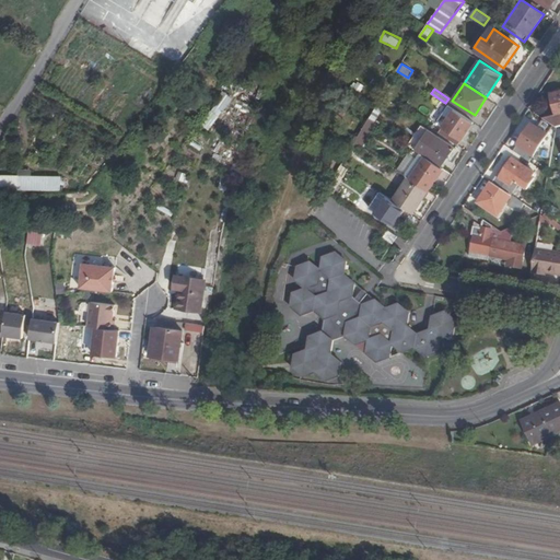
[(208,128),(234,98),(224,91),(199,121),(208,128)]
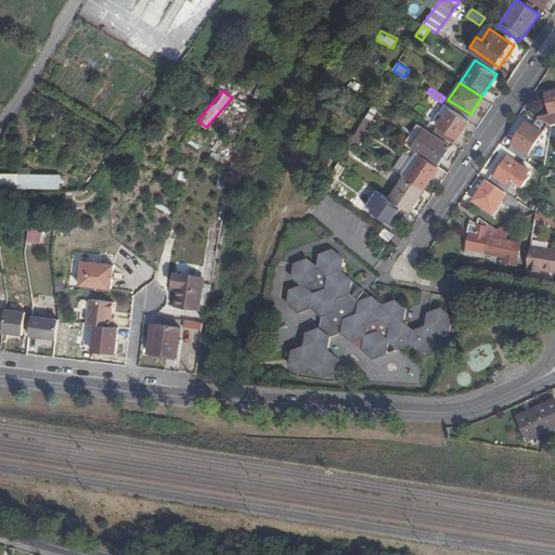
[(540,118),(551,126),(554,125),(554,90),(546,93),(552,115),(540,118)]
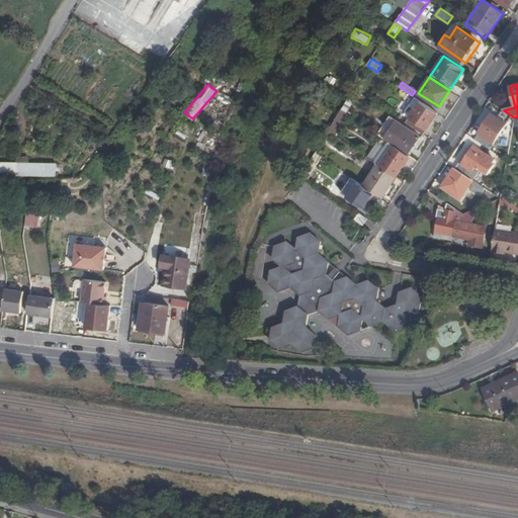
[(406,111),(411,114),(419,100),(415,97),(406,111)]
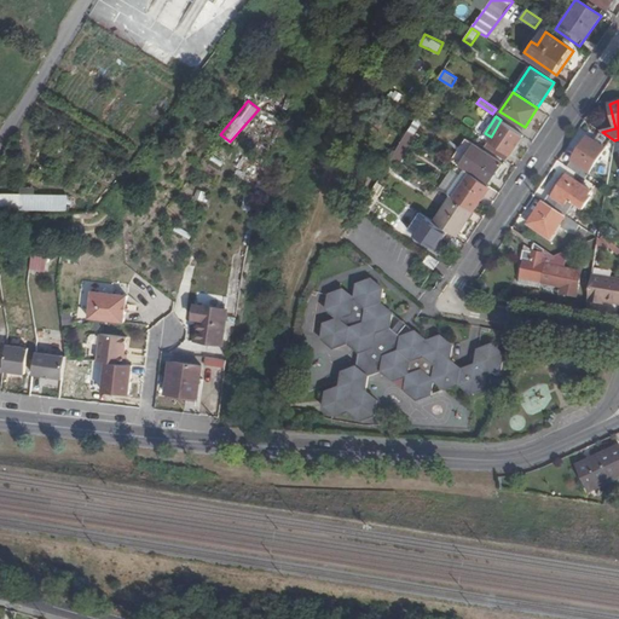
[(485,146),(507,161),(524,134),(501,120),(491,137),(485,146)]
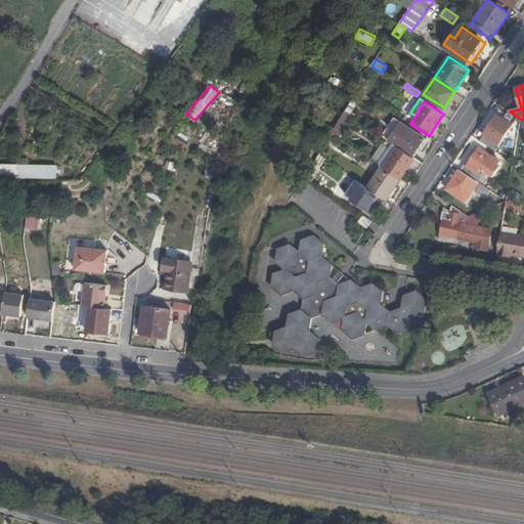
[(345,110),(332,132),(339,136),(351,115),(345,110)]
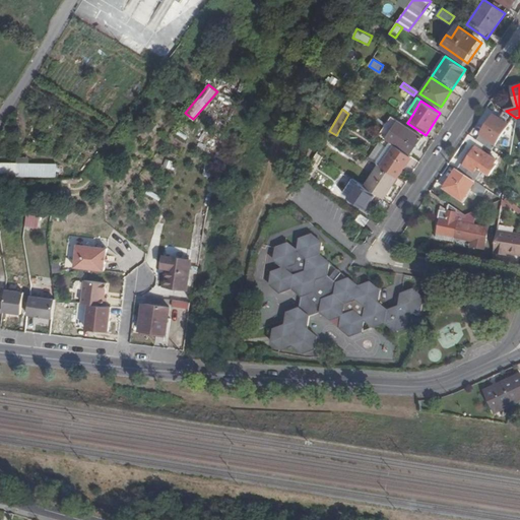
[(477,140),(493,150),(509,125),(494,115),(477,140)]
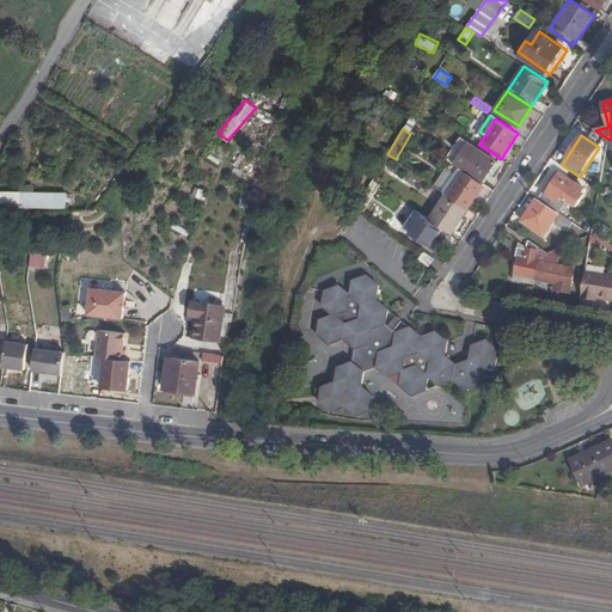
[(454,160),(483,181),(496,161),(467,141),(454,160)]
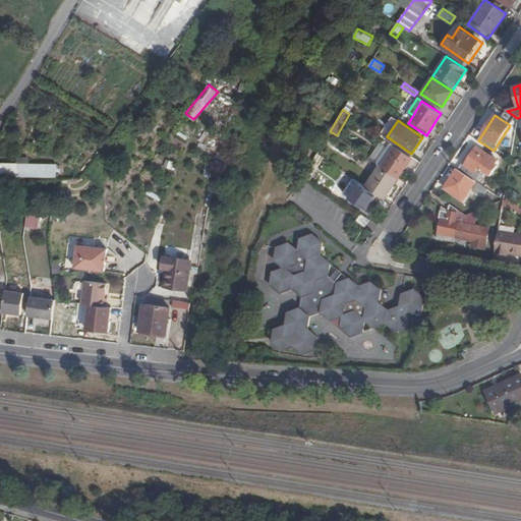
[(383,166),(399,177),(412,157),(397,146),(383,166)]
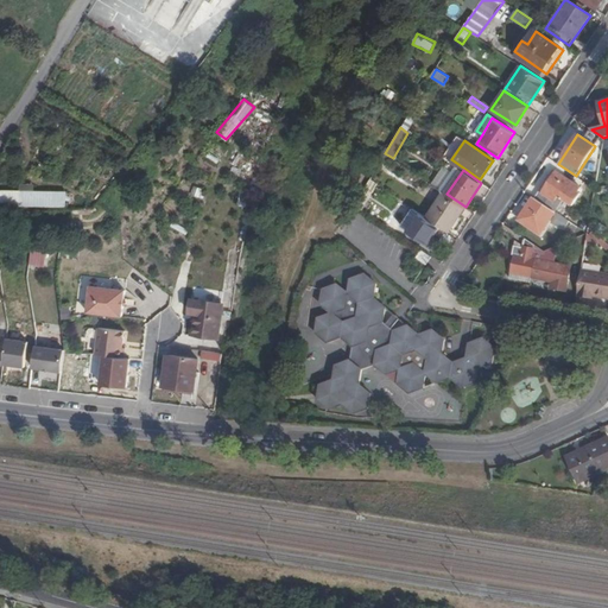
[(536,198),(569,221),(583,230),(587,227),(565,213),(570,204),(572,206),(581,194),(578,191),(581,188),(556,171),(542,195),(539,192),(536,198)]
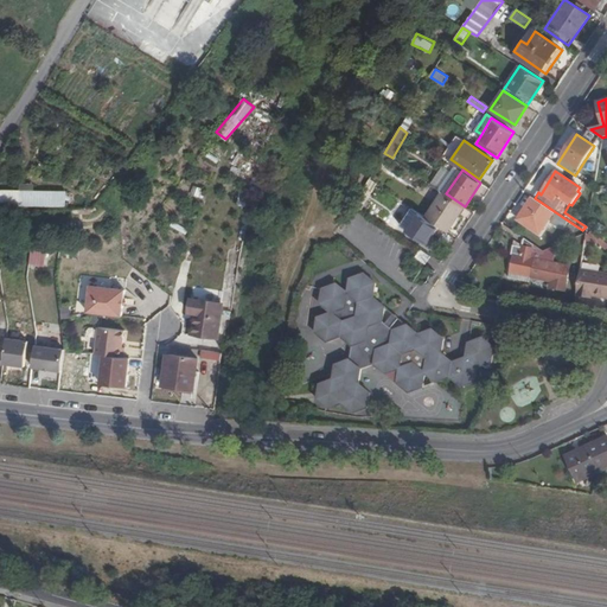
[(2,205),(69,206),(70,191),(2,189),(2,205)]
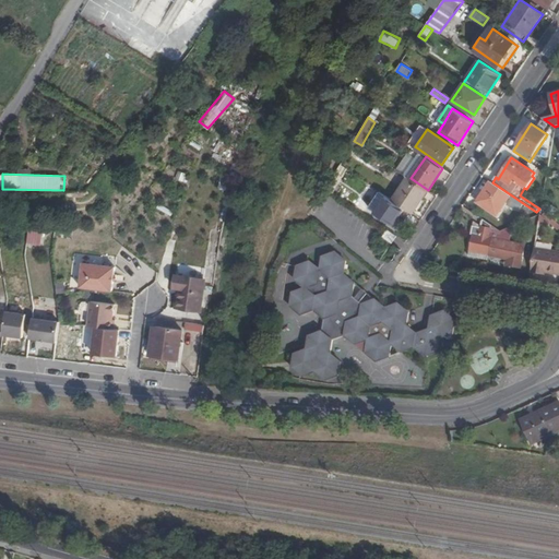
[(404,206),(413,213),(428,190),(411,178),(407,176),(392,200),(404,206)]
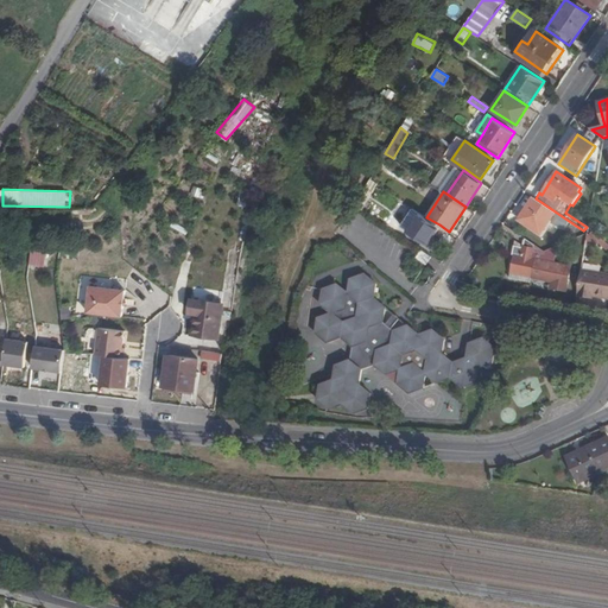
[(536,198),(534,198),(520,220),(542,234),(550,221),(563,229),(569,221),(536,198)]
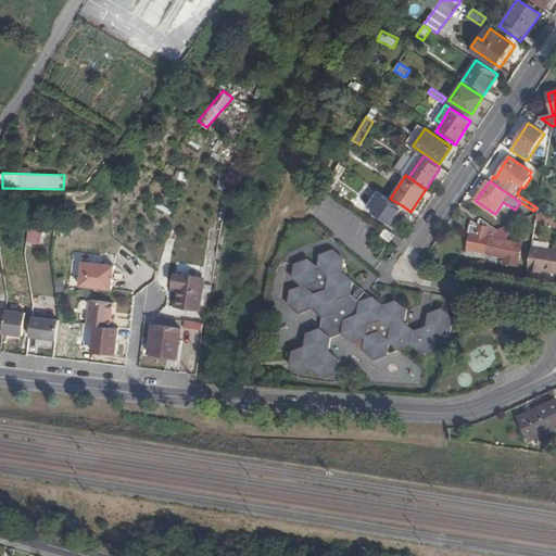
[(390,199),(377,190),(367,206),(390,223),(402,205),(390,199)]
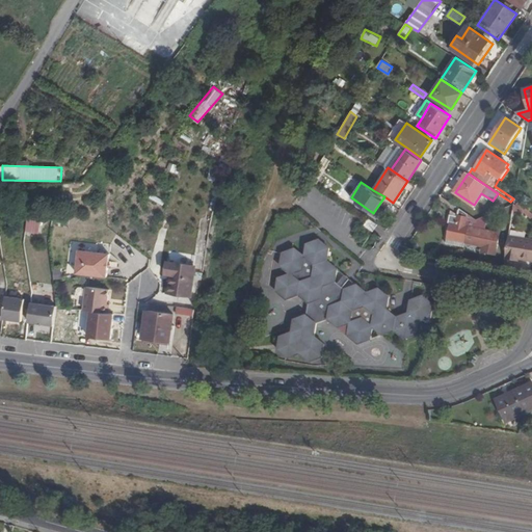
[(469,214),(459,208),(458,213),(458,215),(450,214),(448,221),(450,221),(447,238),(466,241),(469,225),(467,224),(469,214)]
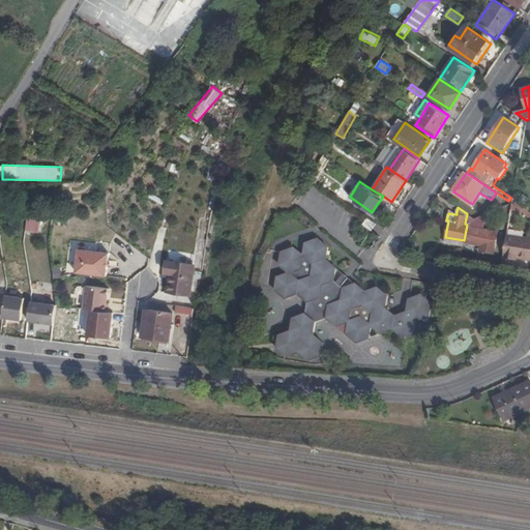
[(27,216),(26,234),(40,234),(41,217),(27,216)]
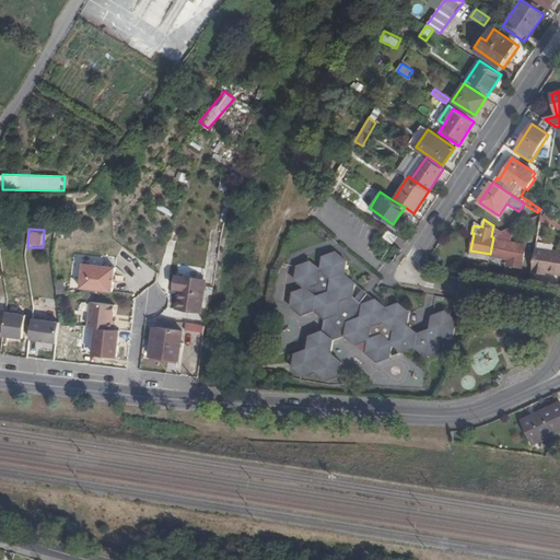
[(393,243),(398,235),(388,230),(384,236),(393,243)]
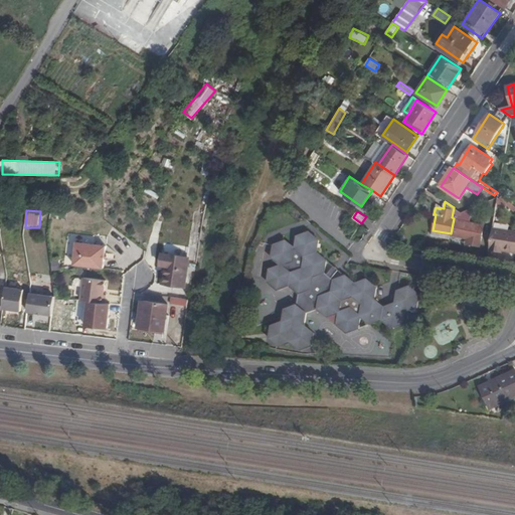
[(454,218),(451,233),(472,237),(471,242),(479,244),(483,223),(454,218)]
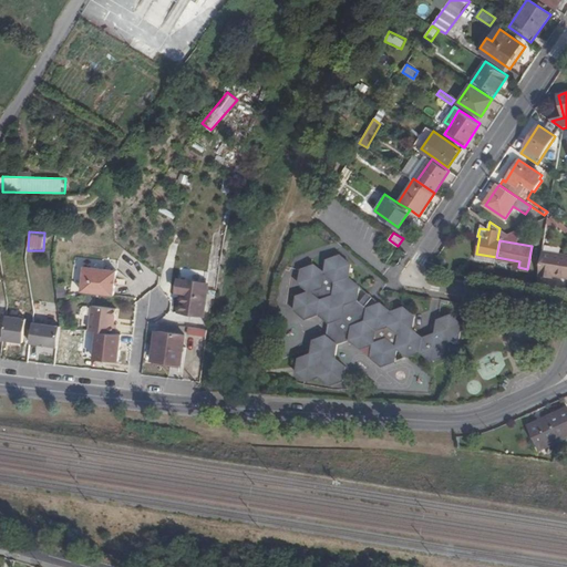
[(566,255),(542,251),(538,276),(548,277),(549,275),(566,277),(566,255)]
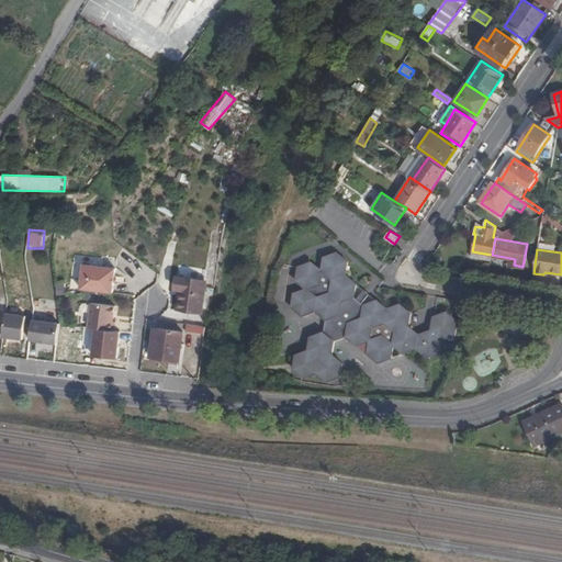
[(295,294),(293,308),(358,284),(346,276),(348,262),(337,254),(325,258),(323,272),(312,262),(300,268),(298,281),(307,290),(295,294)]
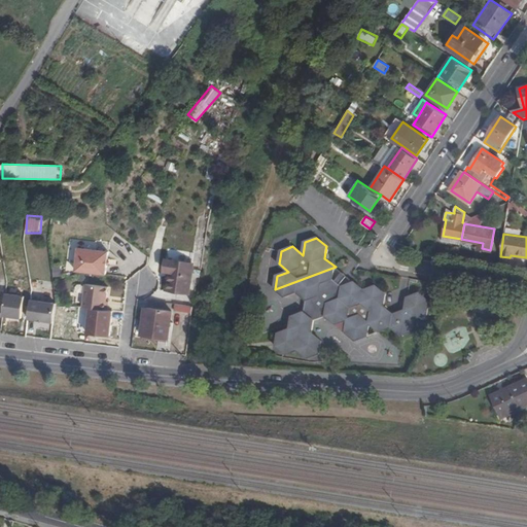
[(78,247),(75,270),(84,271),(94,272),(105,273),(108,251),(78,247)]
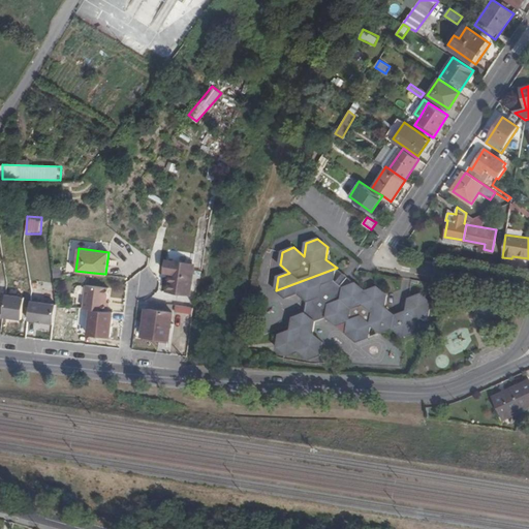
[(191,262),(164,259),(163,271),(168,272),(166,289),(186,292),(191,262)]
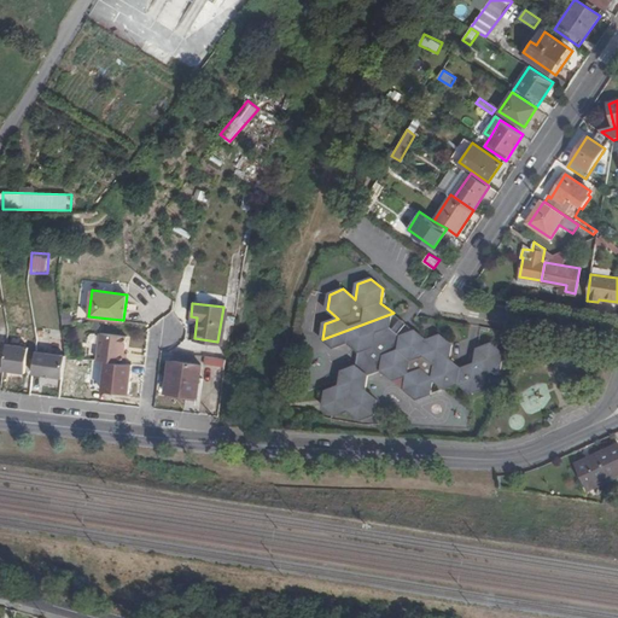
[(71,313),(62,314),(64,325),(74,324),(71,313)]
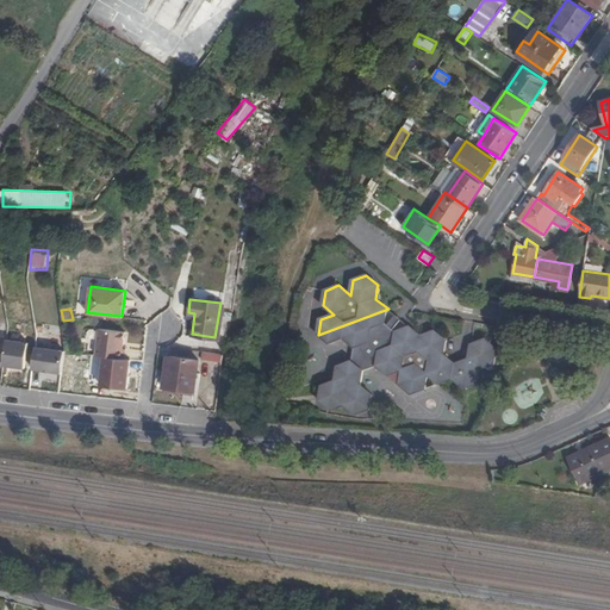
[(388,309),(318,335),(329,343),(343,337),(355,348),(353,361),(338,367),(336,381),(323,386),(319,402),(331,410),(344,405),(356,414),(369,410),(372,396),(360,386),(362,369),(377,365),(388,375),(403,371),(400,385),(411,393),(425,388),(428,374),(439,383),(453,378),(464,387),(468,386),(474,344),(472,344),(470,359),(454,365),(443,355),(447,341),(435,331),(421,336),(388,309)]
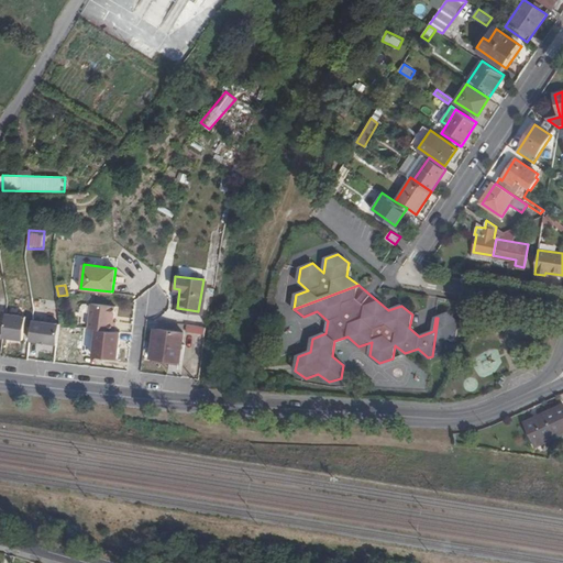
[(100,290),(90,289),(89,297),(99,299),(100,290)]
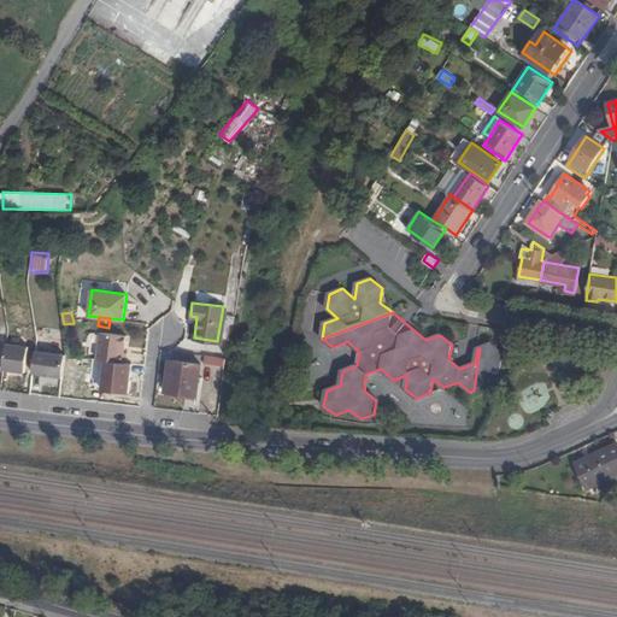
[(99,333),(97,359),(104,360),(125,363),(127,353),(123,353),(125,335),(99,333)]
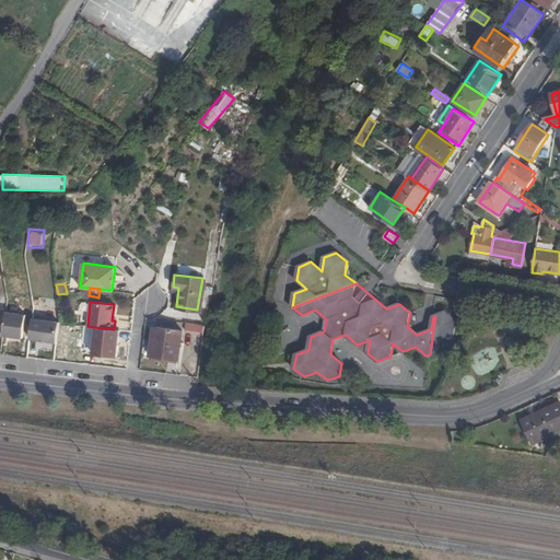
[(435,316),(430,354),(439,352),(441,338),(454,334),(456,319),(445,312),(435,316)]
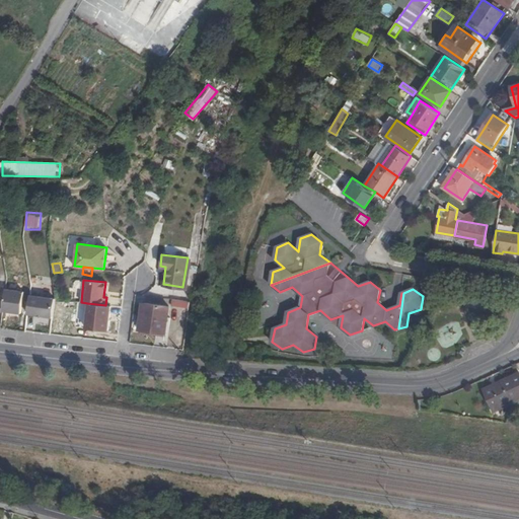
[(23,293),(5,290),(2,310),(20,313),(23,293)]
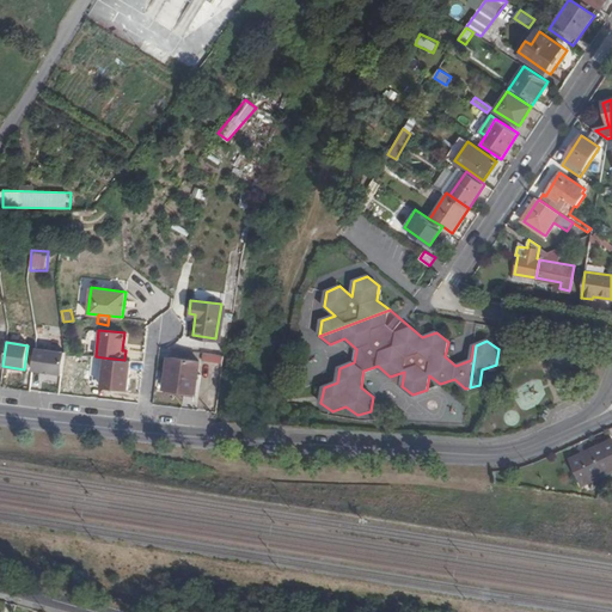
[(61,373),(63,354),(35,349),(31,368),(61,373)]
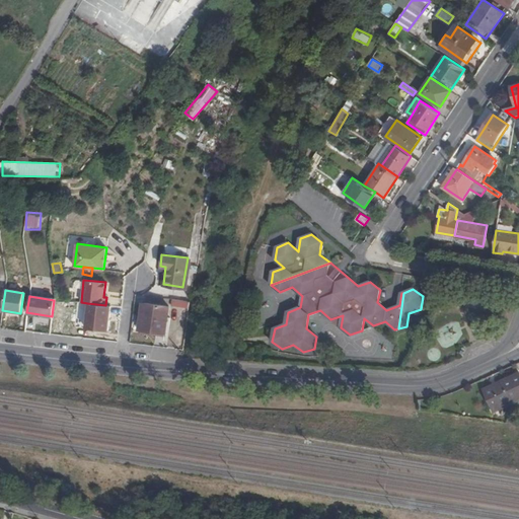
[(144,302),(141,328),(165,332),(169,306),(144,302)]
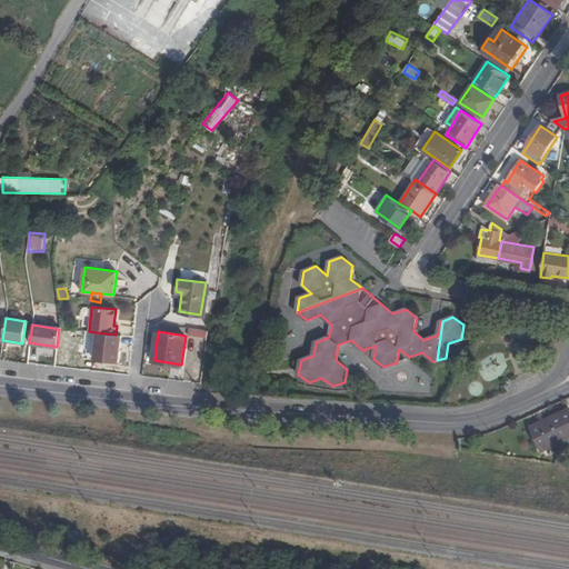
[(96,332),(93,358),(118,361),(121,335),(116,335),(96,332)]
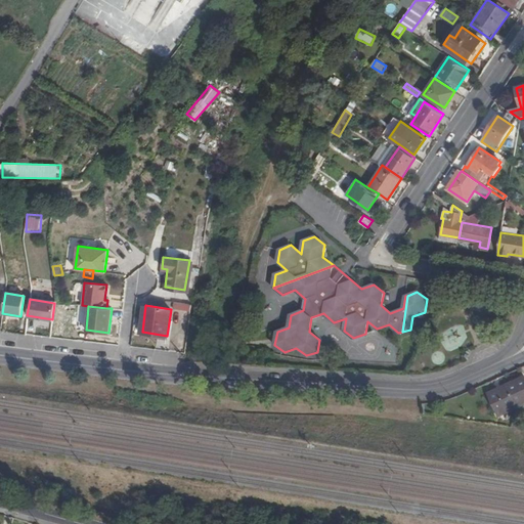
[(523,380),(523,379),(487,395),(494,411),(503,407),(506,413),(523,404),(523,380)]
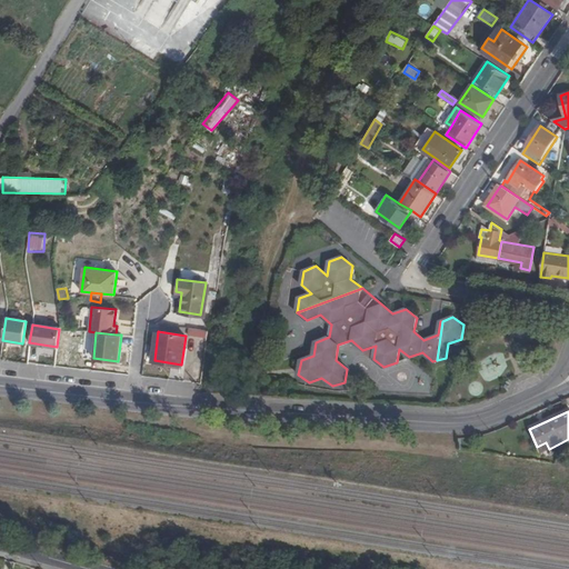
[(546,442),(537,447),(540,452),(549,449),(546,442)]
